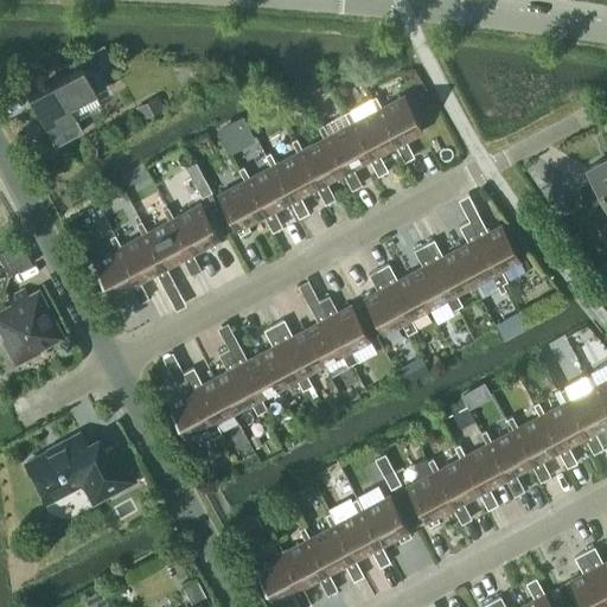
[(96,93),(82,64),(27,93),(42,121),(46,119),(50,125),(45,127),(55,145),(82,131),(72,113),(70,114),(66,108),(96,93)]
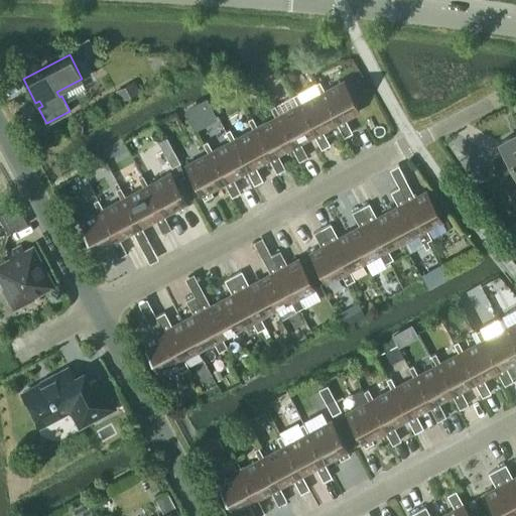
[(314,84),(319,93),(336,123),(344,137),(352,132),(345,118),(359,111),(343,81),(324,91),(318,81),(314,84)]
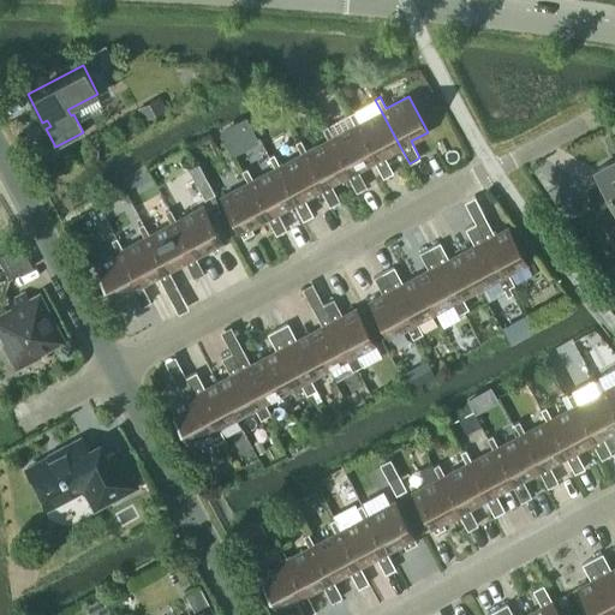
[(162,99),(139,112),(145,124),(168,111),(162,99)]
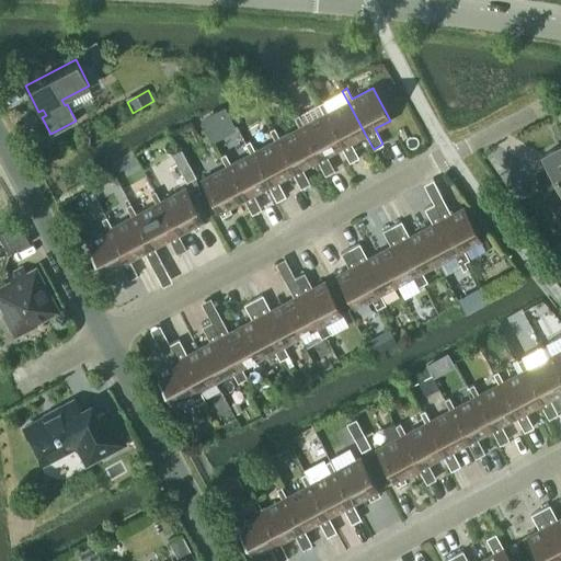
[(318,103),(323,114),(341,147),(348,161),(358,157),(350,141),(365,134),(347,101),(328,112),(322,101),(318,103)]
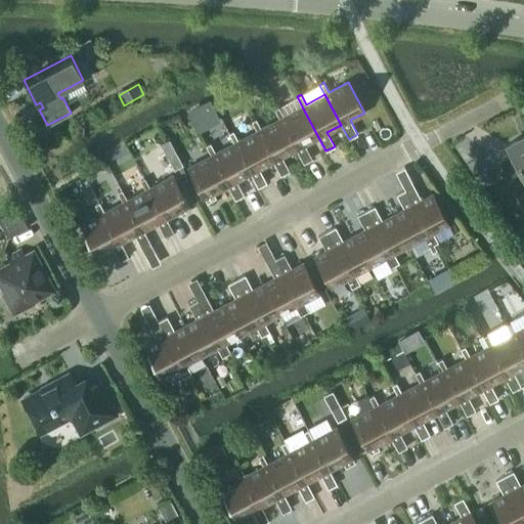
[(279,118),(296,148),(303,163),(311,159),(304,144),(318,137),(302,106),(284,116),(278,106),(274,108),(279,118)]
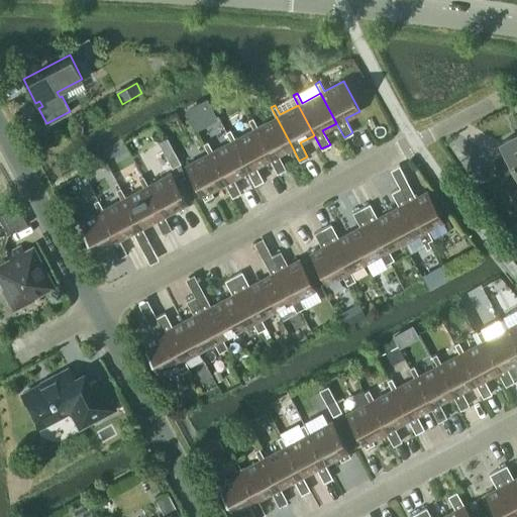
[(278,154),(292,146),(276,116),(256,126),(252,117),(248,119),(252,128),(270,159),(277,173),(285,169),(278,154)]
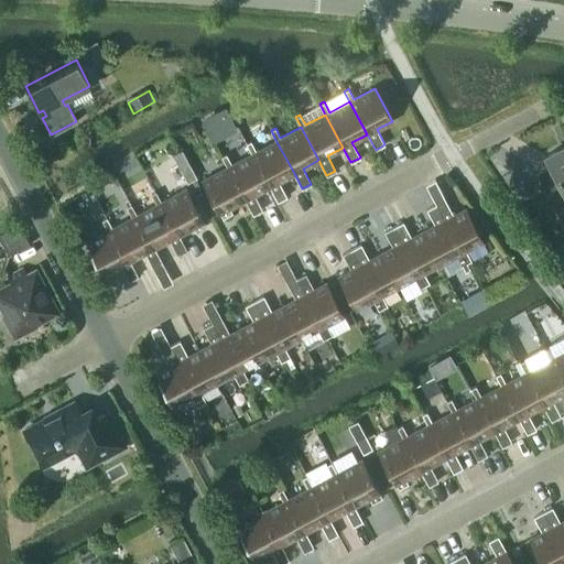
[(246,143),(251,153),(270,186),(278,202),(286,196),(279,182),(294,173),(275,140),(256,151),(250,141),(246,143)]
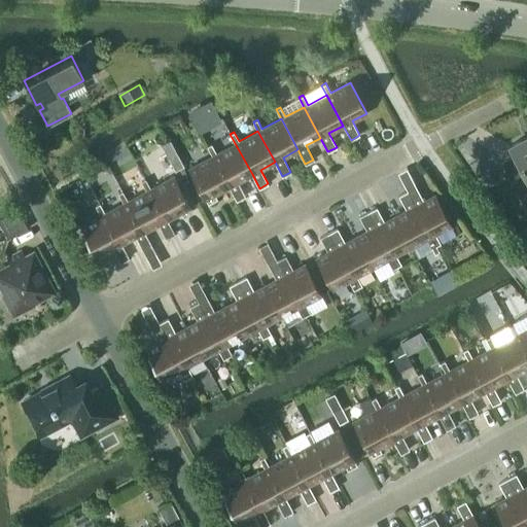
[(526,136),(510,145),(523,172),(512,178),(526,206),(526,205),(526,136)]
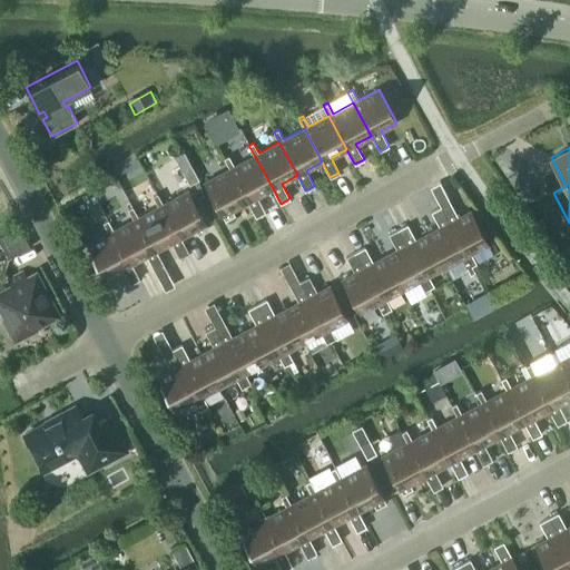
[(184,151),(174,156),(189,184),(198,179),(184,151)]
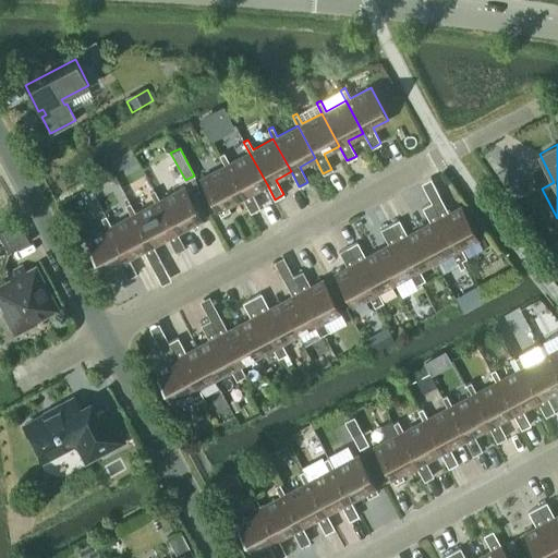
[(249,152),(229,162),(223,153),(219,155),(225,165),(242,197),(251,213),(259,207),(251,192),(267,184),(249,152)]
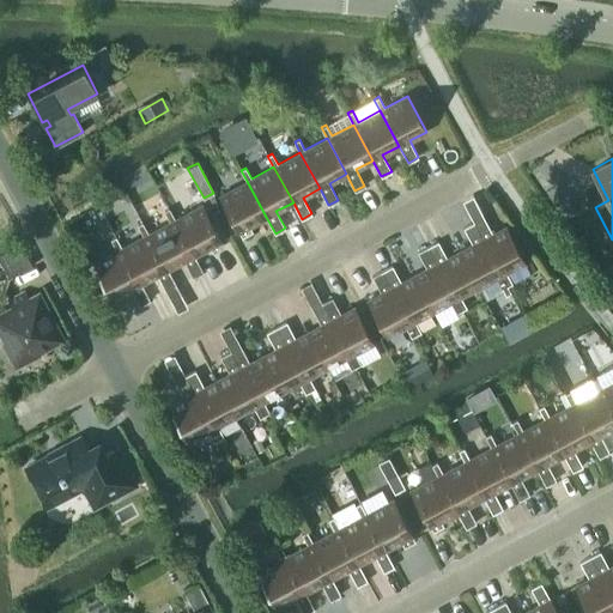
[(249,225),(266,217),(247,181),(219,195),(238,231),(240,231),(242,236),(252,231),(249,225)]
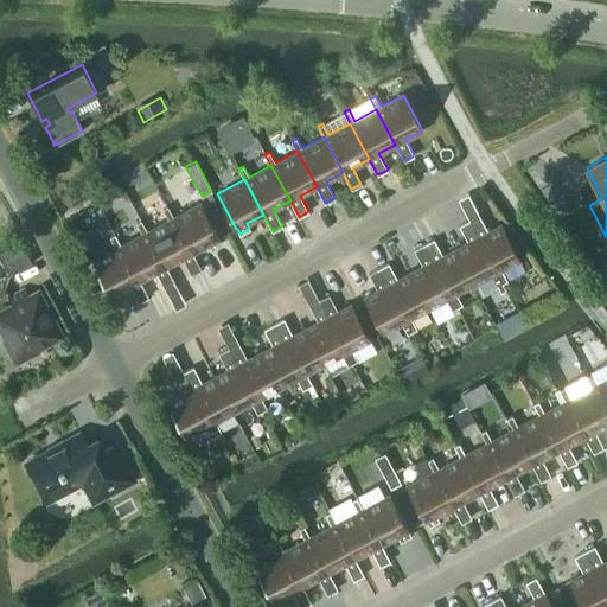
[(551,203),(558,215),(569,210),(562,197),(551,203)]
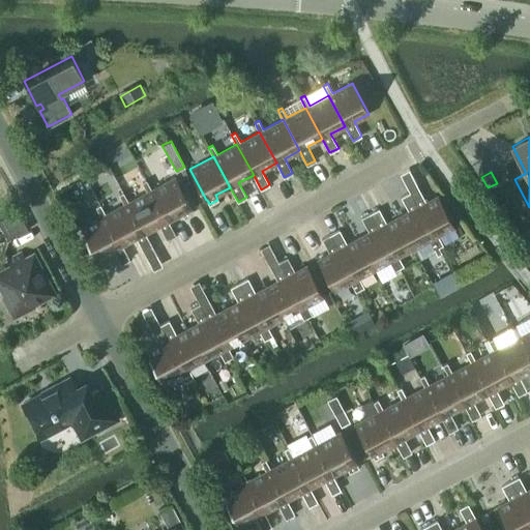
[(175,177),(151,189),(168,221),(182,212),(184,217),(194,212),(190,208),(192,208),(175,177)]
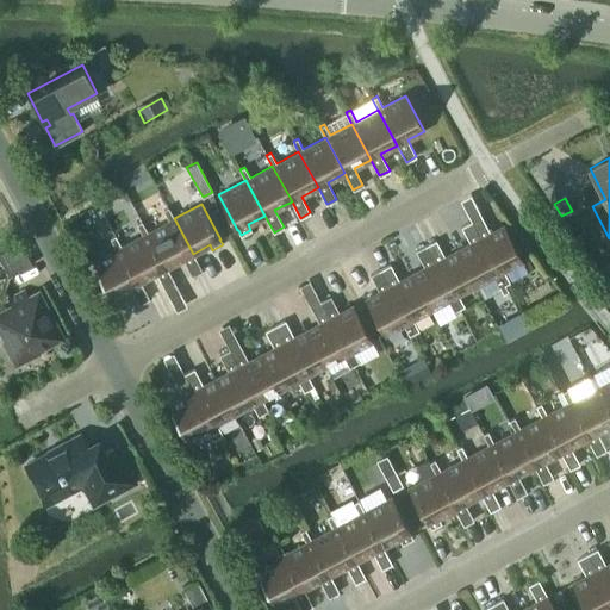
[(193,254),(174,218),(168,207),(163,210),(169,221),(148,232),(167,268),(184,259),(192,275),(201,271),(193,254)]
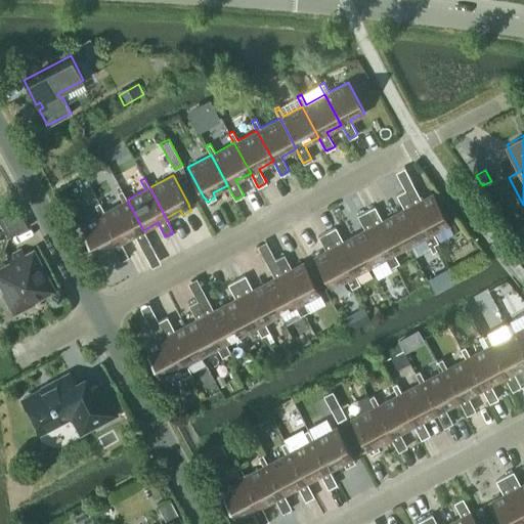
[(433,232),(448,224),(432,193),(421,200),(412,185),(404,189),(434,244),(437,242),(433,232)]
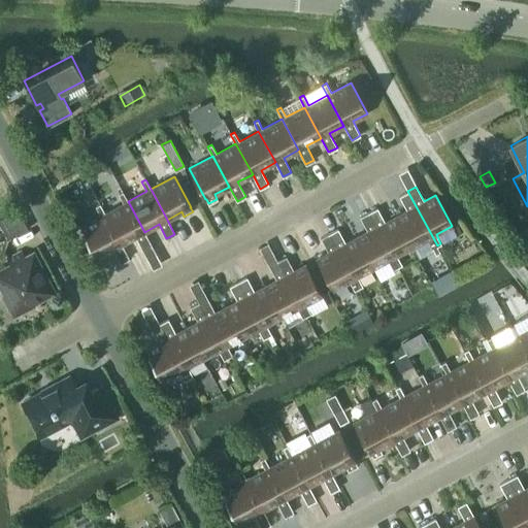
[(437,245),(407,191),(399,196),(406,210),(395,216),(411,246),(428,238),(432,248),(437,245)]
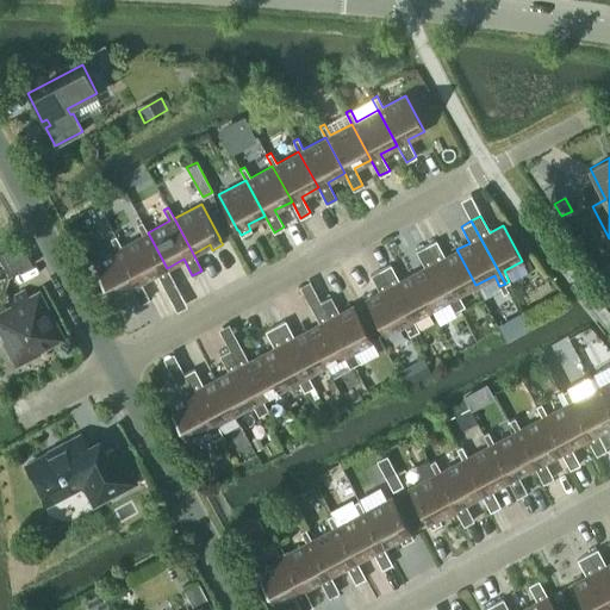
[(175,284),(167,268),(148,232),(142,222),(137,224),(143,235),(122,247),(141,282),(157,273),(166,290),(175,284)]
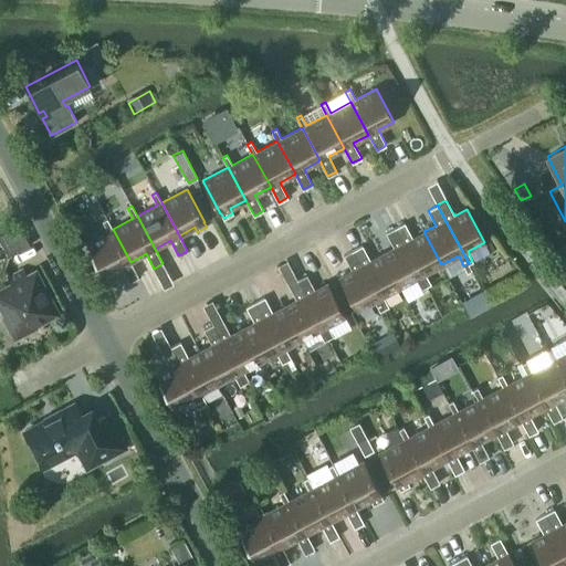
[(130,262),(113,229),(107,218),(103,221),(108,231),(87,242),(105,275),(121,266),(129,282),(138,276),(130,262)]
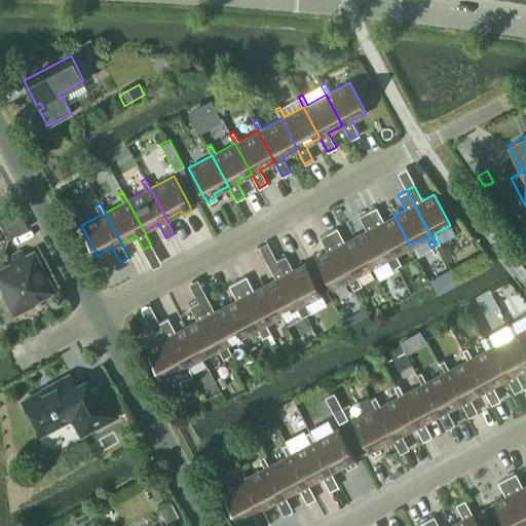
[(383,221),(375,207),(367,212),(396,266),(400,264),(395,254),(410,246),(393,215),(383,221)]
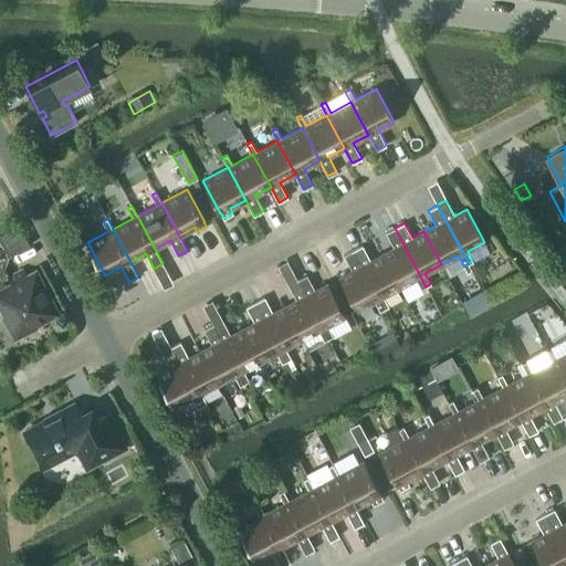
[(19,223),(0,233),(0,240),(9,257),(30,245),(19,223)]
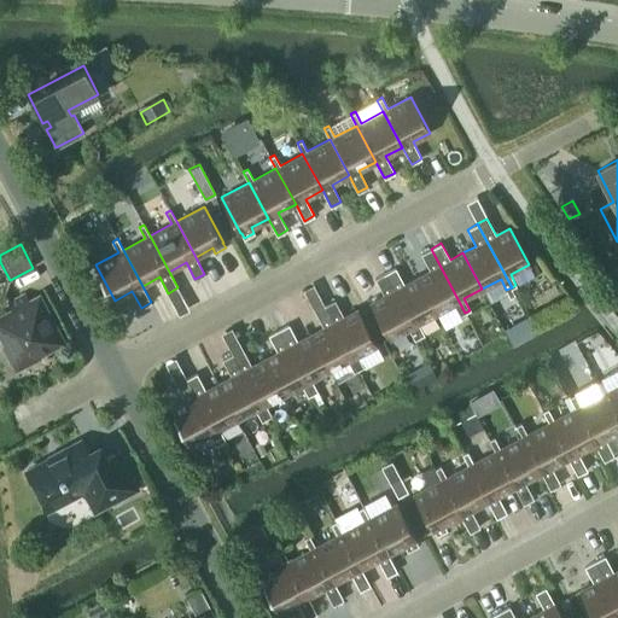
[(465,313),(431,249),(421,254),(430,270),(417,278),(436,314),(455,304),(460,315),(465,313)]
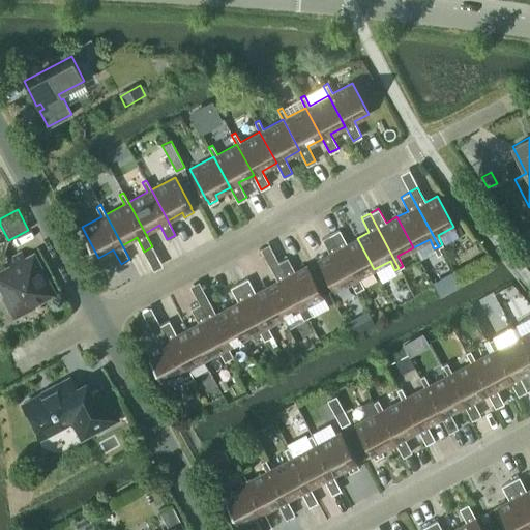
[(347,243),(339,230),(330,234),(359,289),(363,287),(358,277),(374,269),(357,238),(347,243)]
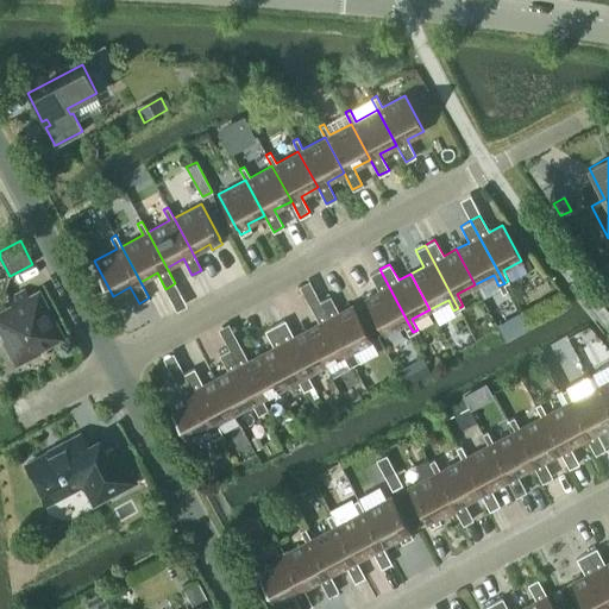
[(402,324),(408,334),(413,332),(380,269),(370,275),(378,290),(365,297),(384,333),(402,324)]
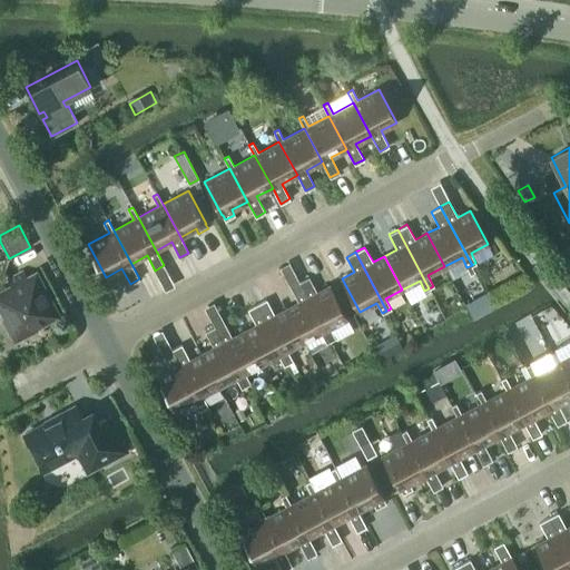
[(35,325),(56,314),(35,275),(27,278),(22,271),(9,278),(13,286),(0,293),(0,304),(7,316),(3,318),(15,340),(36,328),(35,325)]
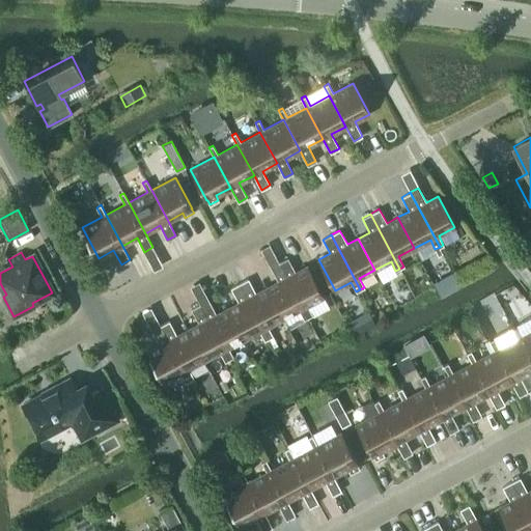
[(279,262),(308,317),(312,315),(307,305),(324,297),(307,266),(295,272),(287,257),(279,262)]
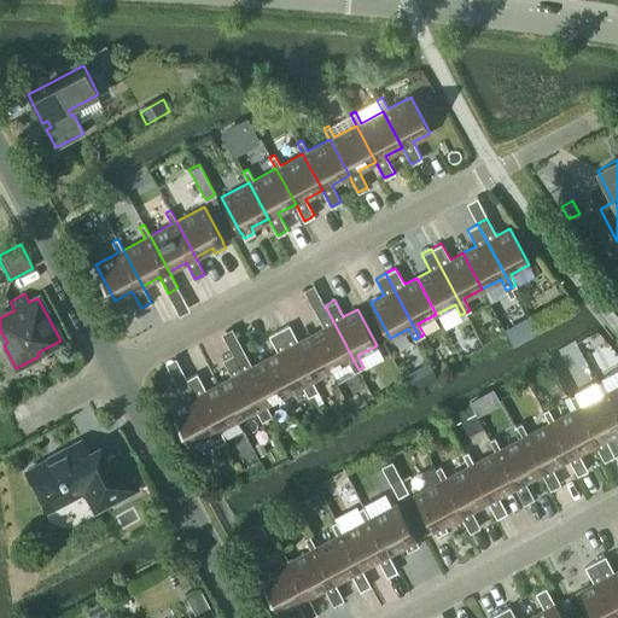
[(310,334),(330,371),(348,361),(354,372),(359,369),(325,305),(314,310),(324,327),(310,334)]
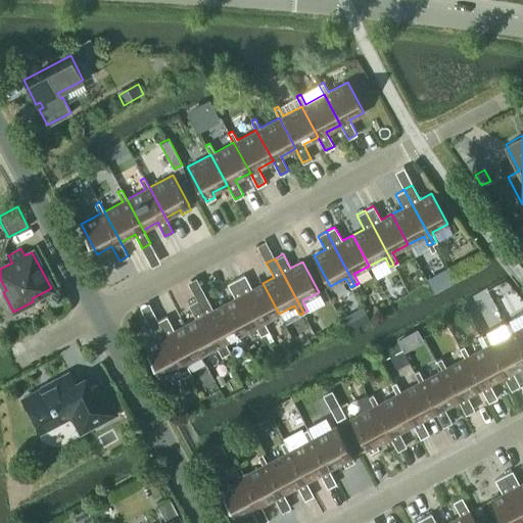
[(269,331),(264,322),(279,314),(263,283),(251,288),(244,275),(236,279),(265,333),(269,331)]
